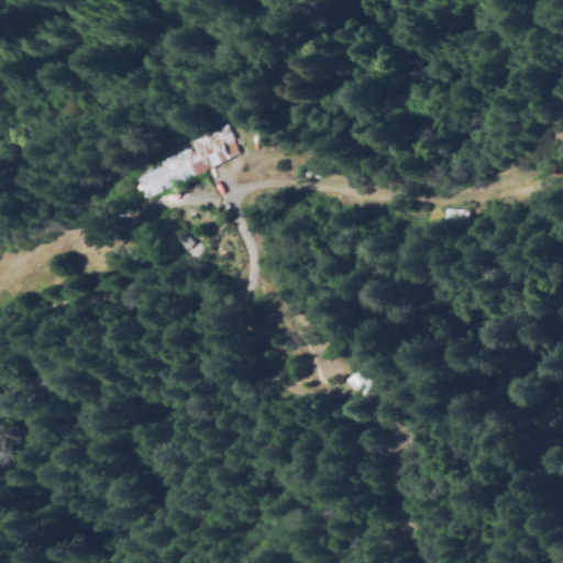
[(251,124),(233,119),(238,105),(254,110),(251,124)]
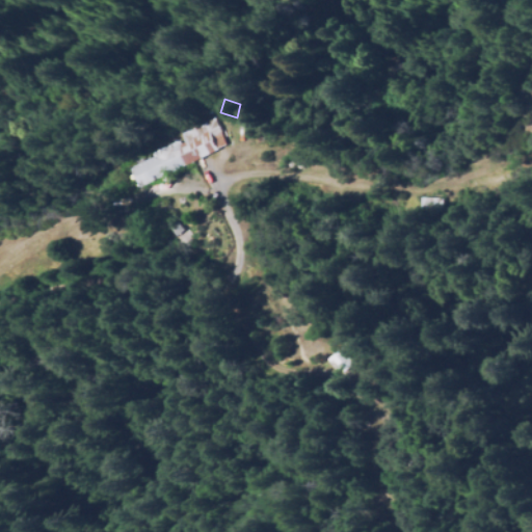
[(140,186),(131,167),(185,141),(181,132),(213,116),(227,143),(217,148),(218,149),(140,186)]
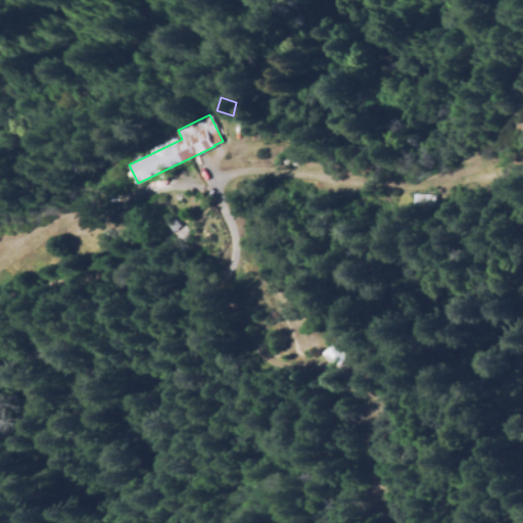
[(436,205),(415,204),(416,193),(436,195),(436,205)]
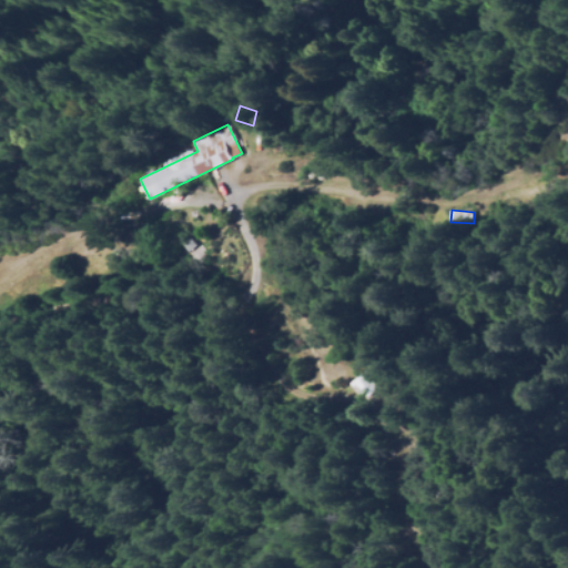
[(191,251),(183,241),(191,234),(199,244),(191,251)]
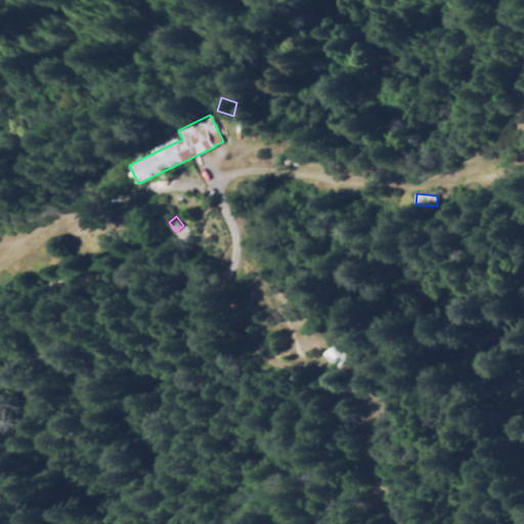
[(350,423),(340,405),(345,402),(355,420),(350,423)]
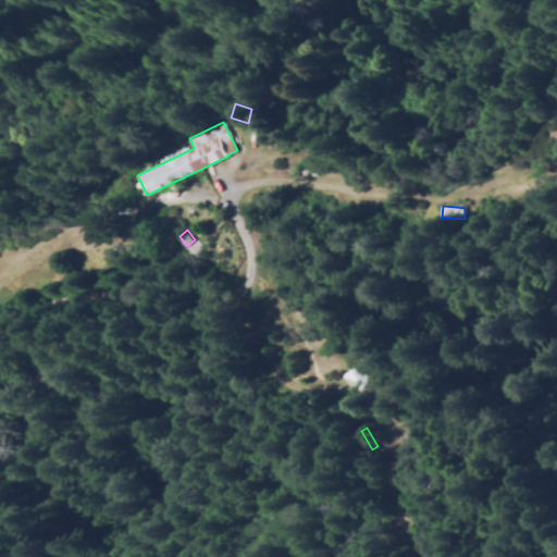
All buildings are outlined.
